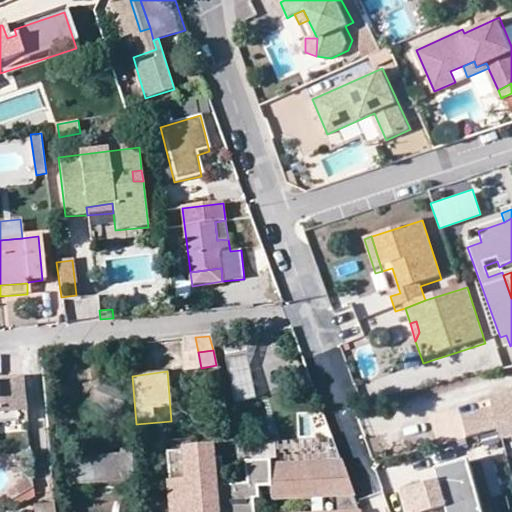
[(117,402),(121,386),(100,380),(95,396),(117,402)]
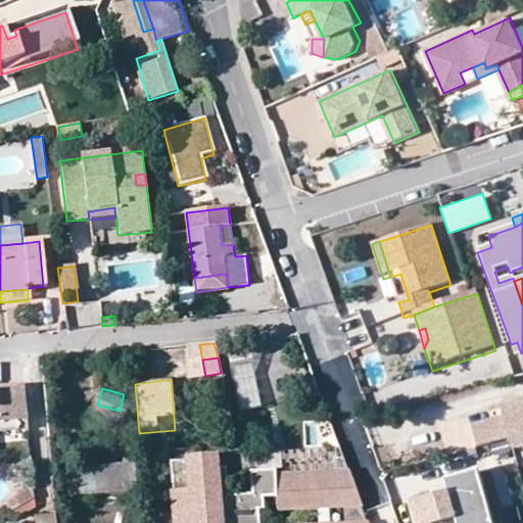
[(26,420),(24,389),(0,390),(0,432),(27,430),(26,420)]
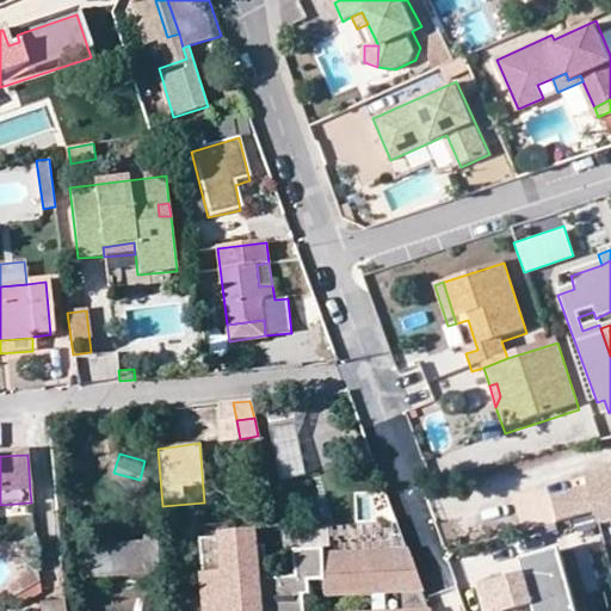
[(610,522),(610,469),(587,476),(591,486),(553,497),(561,523),(567,520),(598,512),(602,524),(610,522)]
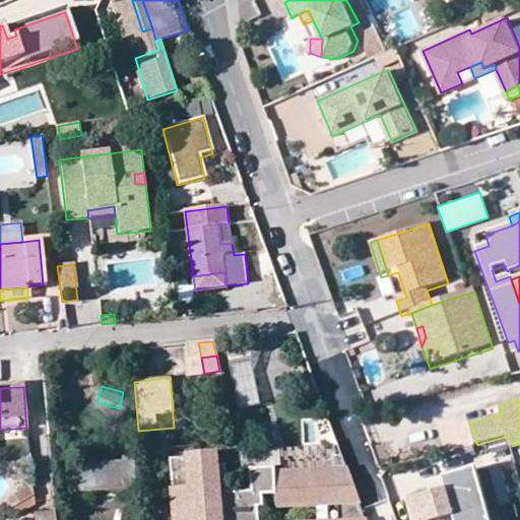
[(509,436),(482,443),(488,462),(514,454),(512,446),(509,436)]
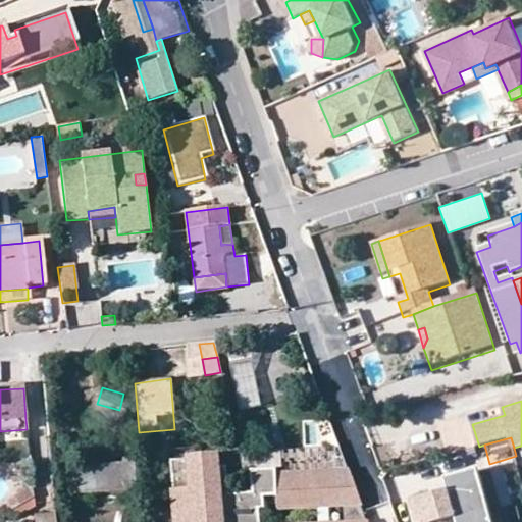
[(251,471),(275,469),(274,451),(242,452),(243,471),(251,471)]
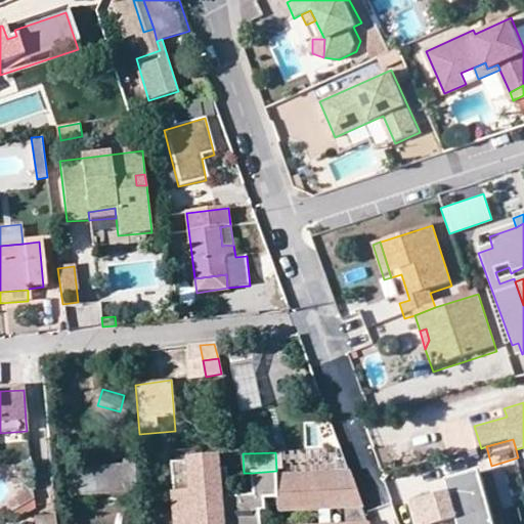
[(276,471),(252,473),(253,495),(249,496),(229,497),(227,470),(207,471),(207,460),(173,462),(176,523),(220,521),(219,523),(259,523),(259,513),(264,513),(263,499),(278,498),(276,479),(276,471)]
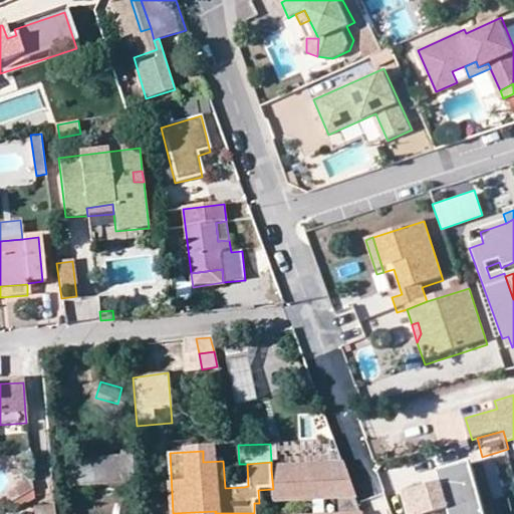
[(71,460),(73,487),(133,483),(133,457),(71,460)]
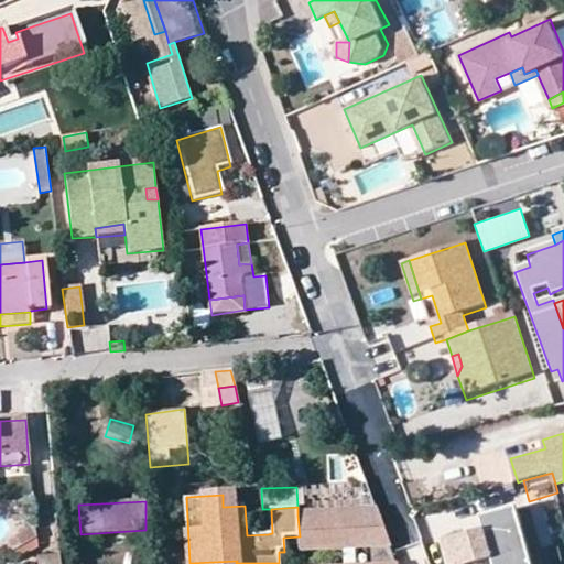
[(545,532),(561,530),(557,501),(542,502),(545,532)]
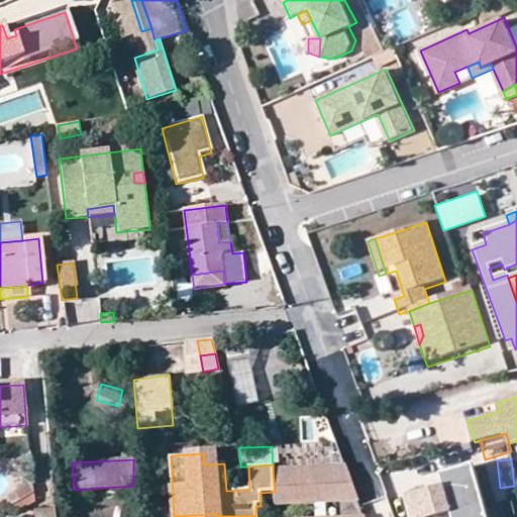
[(485,516),(473,463),(439,472),(442,484),(402,494),(408,516),(430,516),(447,513),(448,516),(485,516)]
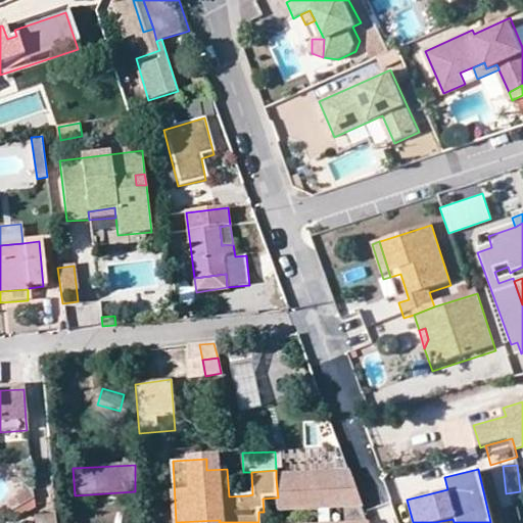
[(367,522),(348,473),(326,474),(327,495),(318,495),(316,475),(276,478),(278,497),(278,522),(367,522)]
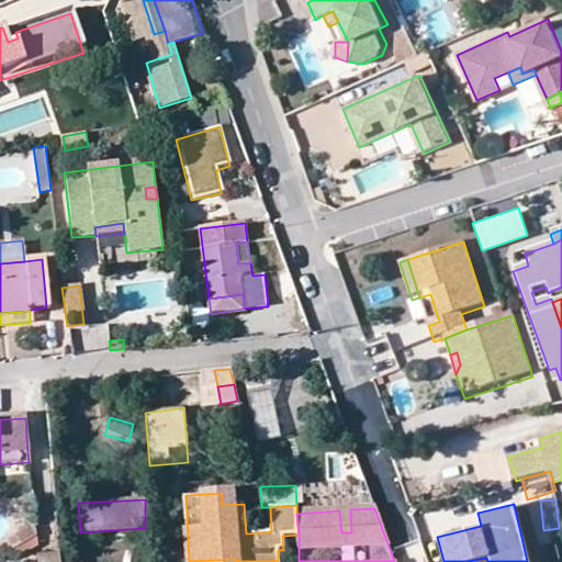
[(350,509),(339,510),(341,532),(351,532),(350,509)]
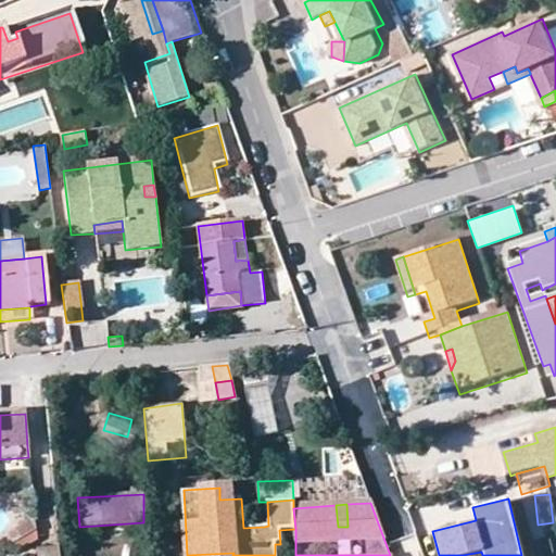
[(35,529),(34,517),(14,527),(20,536),(35,529)]
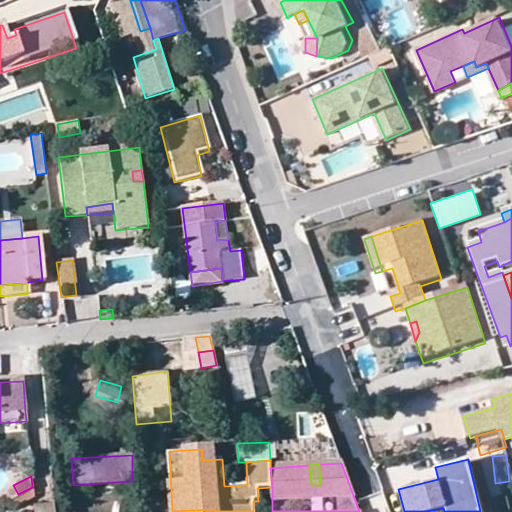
[(4,503),(6,511),(33,496),(32,487),(18,494),(4,503)]
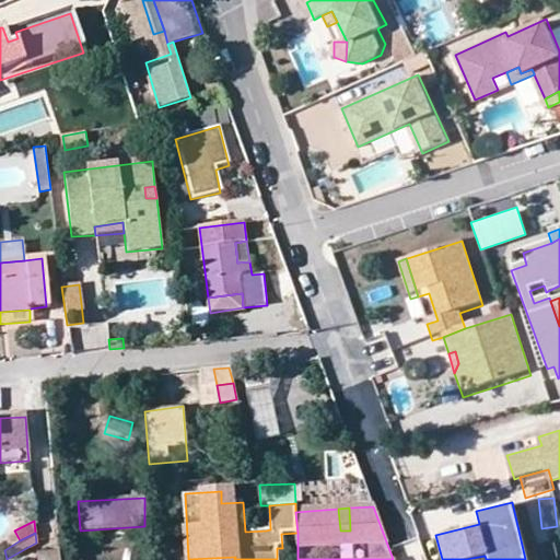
[(182,559),(181,545),(159,547),(160,559),(182,559)]
